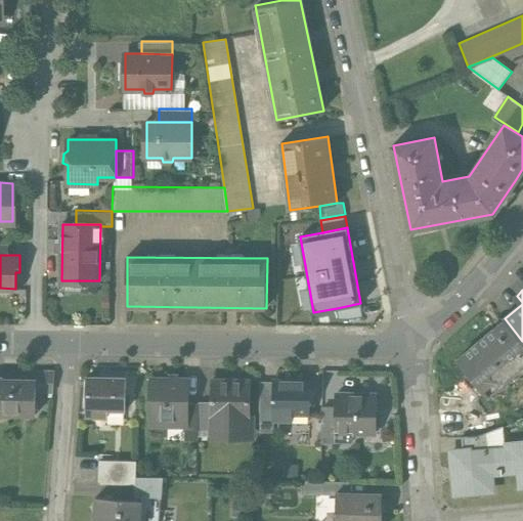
[(363,315),(360,303),(337,308),(338,318),(350,317),(363,315)]
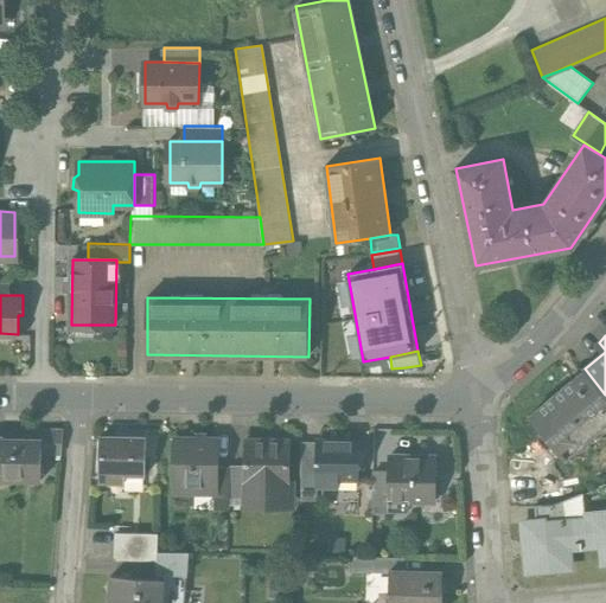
[(579,448),(605,424),(605,395),(585,369),(529,416),(560,451),(573,441),(579,448)]
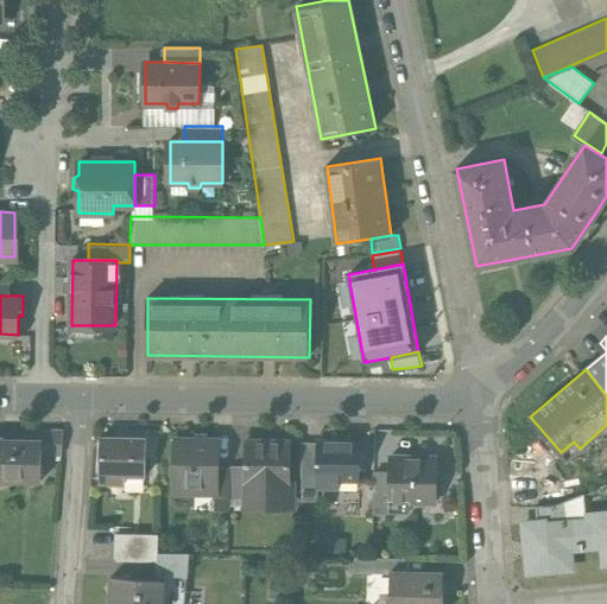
[(42,430),(40,440),(43,440),(42,452),(63,453),(64,431),(42,430)]
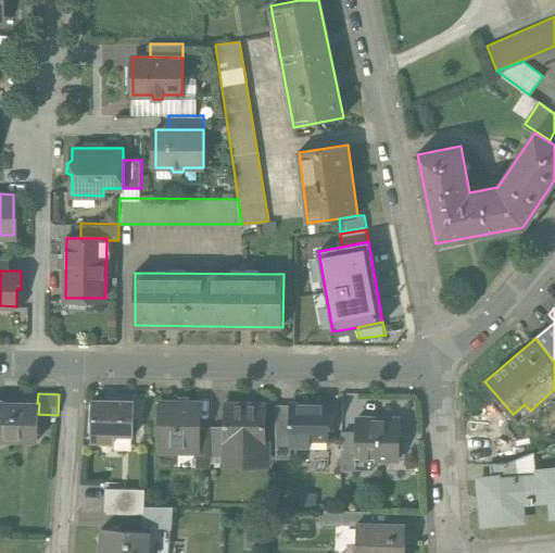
[(135,400),(92,400),(91,440),(114,440),(115,434),(134,434),(135,400)]
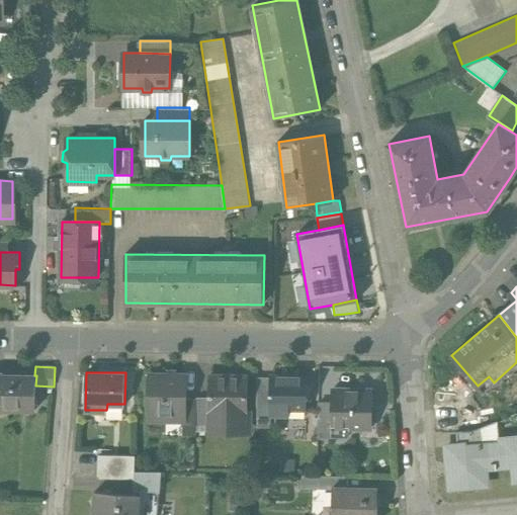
[(0,373),(0,409),(35,410),(35,385),(36,375),(34,375),(0,373)]
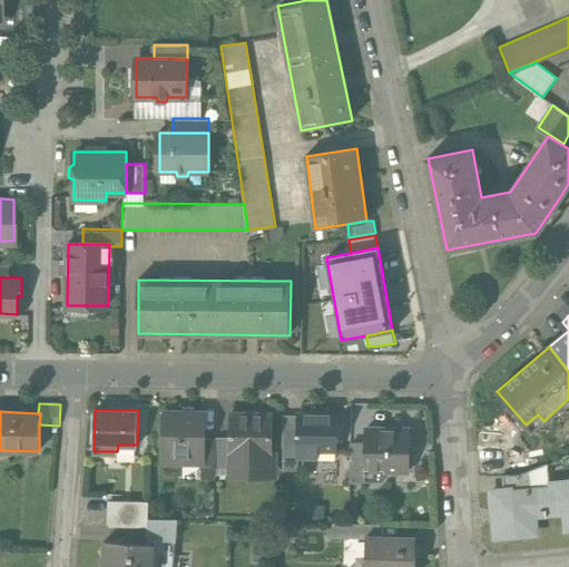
[(205,412),(165,411),(165,462),(185,462),(185,456),(202,457),(204,457),(205,438),(205,412)]
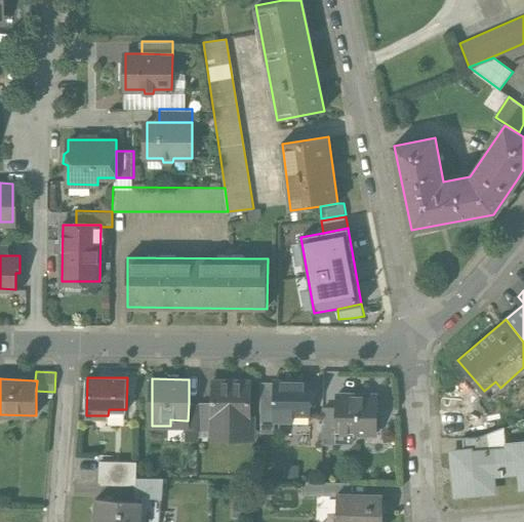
[(231,380),(214,380),(213,404),(213,437),(235,437),(235,433),(251,434),(252,384),(231,383),(231,380)]
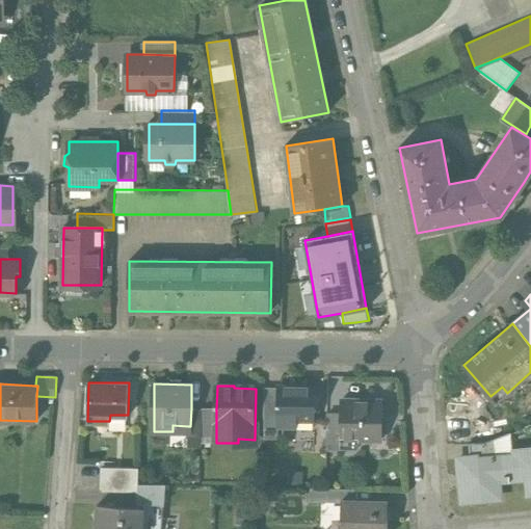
[(317,388),(279,387),(277,419),(277,426),(279,426),(297,426),(297,420),(316,420),(317,388)]
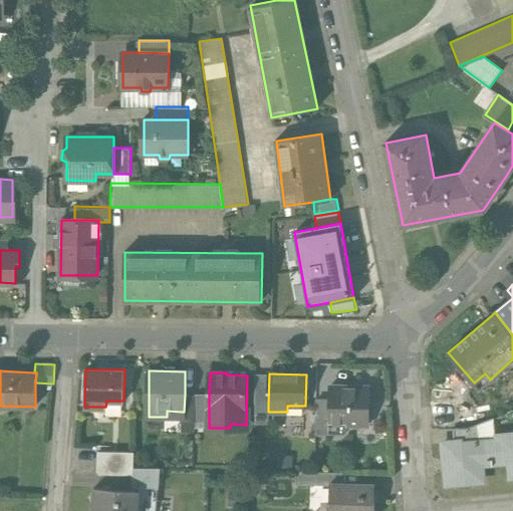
[(369,388),(329,387),(329,401),(329,434),(346,434),(346,425),(369,425),(369,388)]
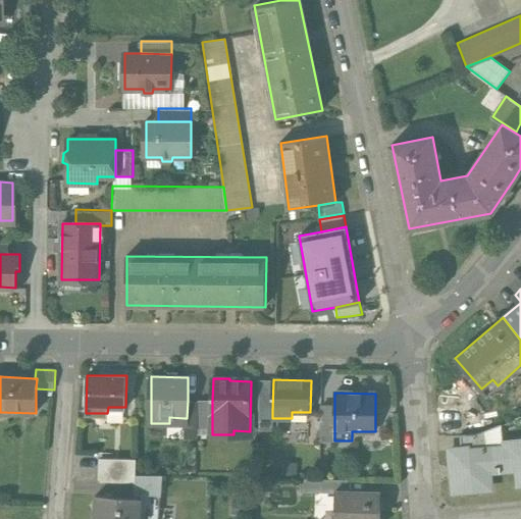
[(199,402),(188,401),(187,418),(185,418),(185,437),(199,438),(199,434),(199,402)]
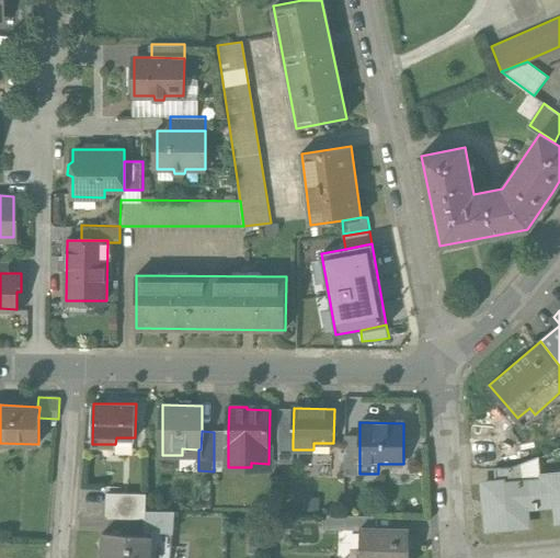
[(228,432),(214,432),(214,467),(228,467),(228,432)]
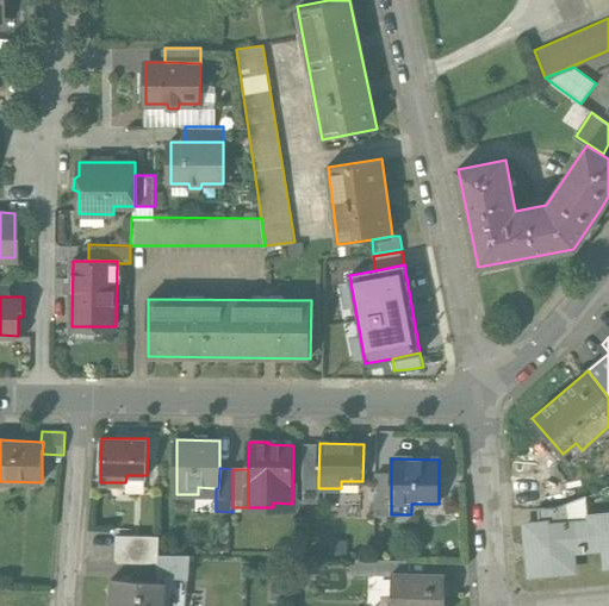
[(376,514),(391,514),(391,475),(376,475),(376,514)]
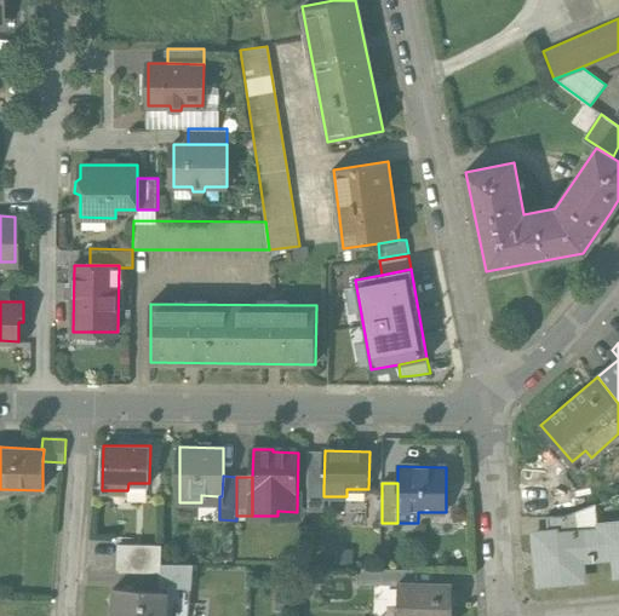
[(325,511),(325,496),(324,496),(324,488),(309,488),(309,511),(325,511)]
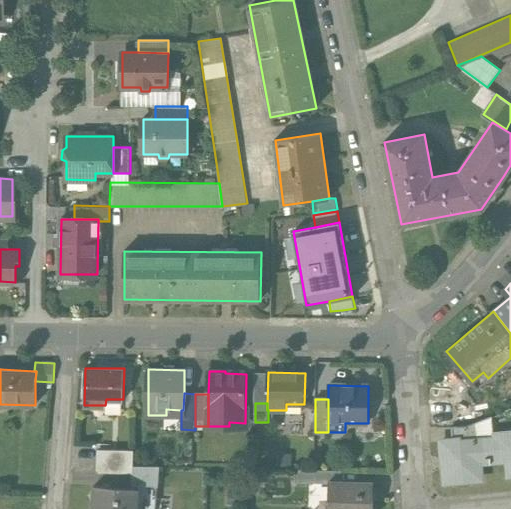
[(452,440),(477,437),(475,421),(466,426),(451,426),(452,440)]
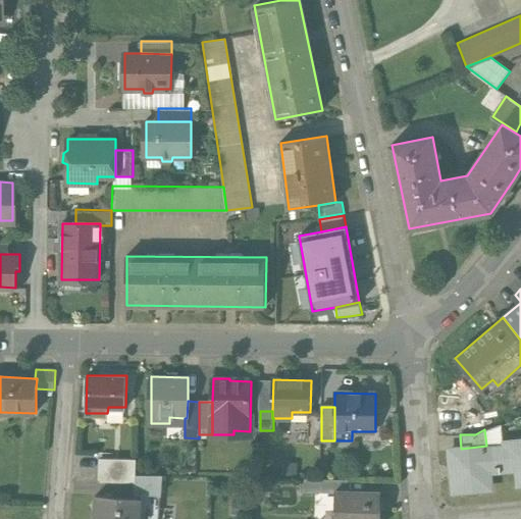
[(520,445),(486,449),(488,468),(520,465),(520,445)]
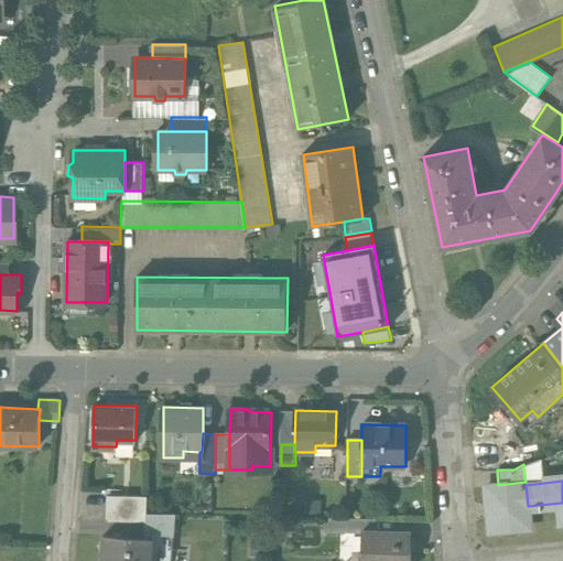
[(530,527),(528,506),(526,485),(526,482),(498,485),(487,486),(490,530),(530,527)]
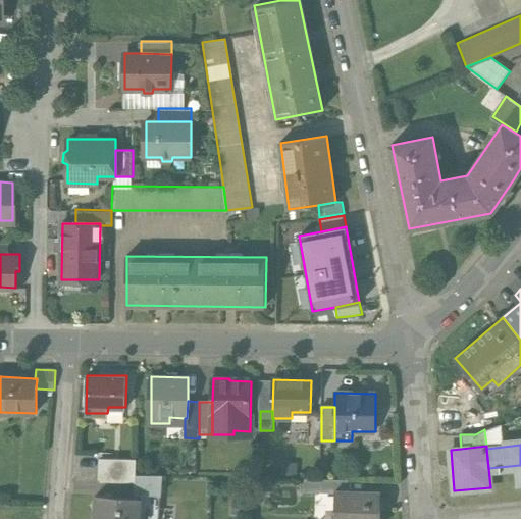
[(137,459),(101,458),(100,481),(137,482),(137,475),(137,459)]
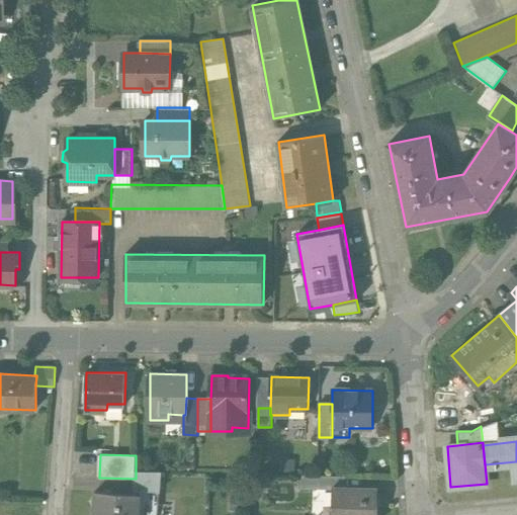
[(295,459),(280,458),(280,475),(295,475),(295,459)]
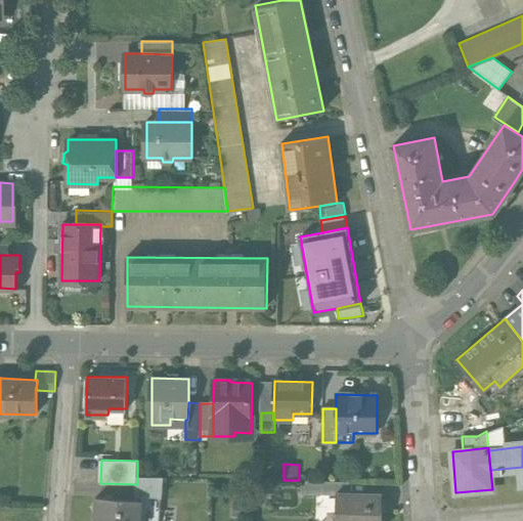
[(141,502),(148,502),(163,503),(164,477),(137,477),(137,484),(136,495),(140,495),(140,500),(141,500),(141,502)]
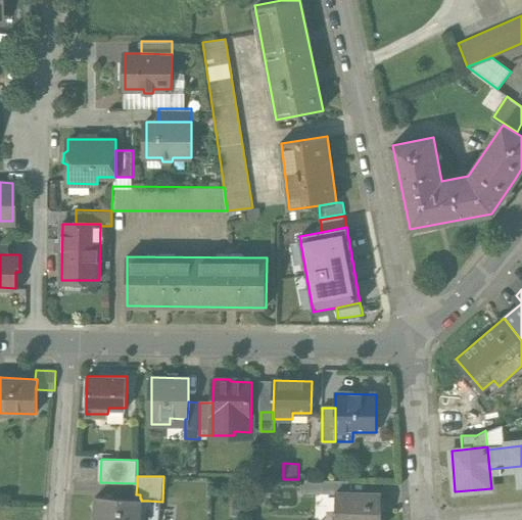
[(337,492),(348,492),(349,480),(303,479),(303,493),(337,492)]
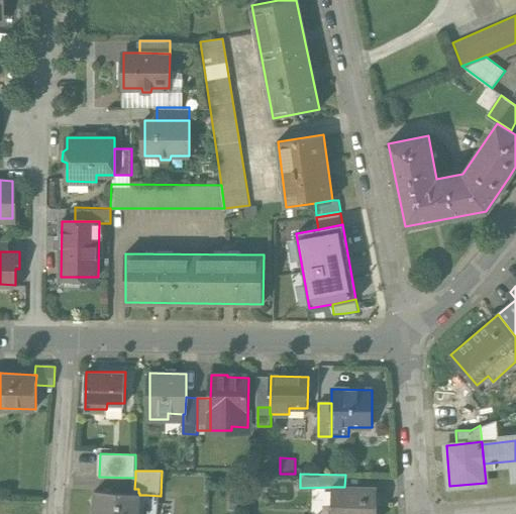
[(344,487),(333,487),(331,513),(376,513),(377,488),(344,487)]
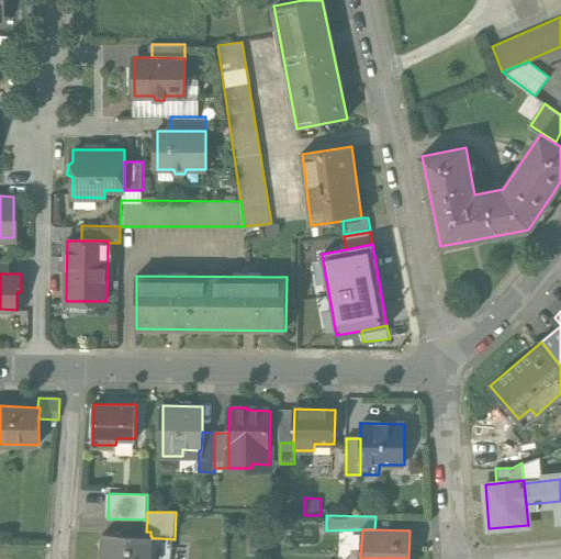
[(102,558),(144,558),(145,551),(152,552),(152,544),(159,544),(159,538),(152,538),(152,536),(150,536),(104,534),(102,558)]
